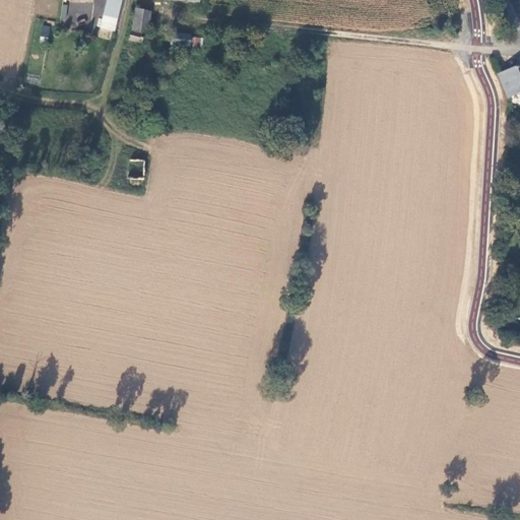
[(109,0),(102,27),(115,30),(122,0),(109,0)]
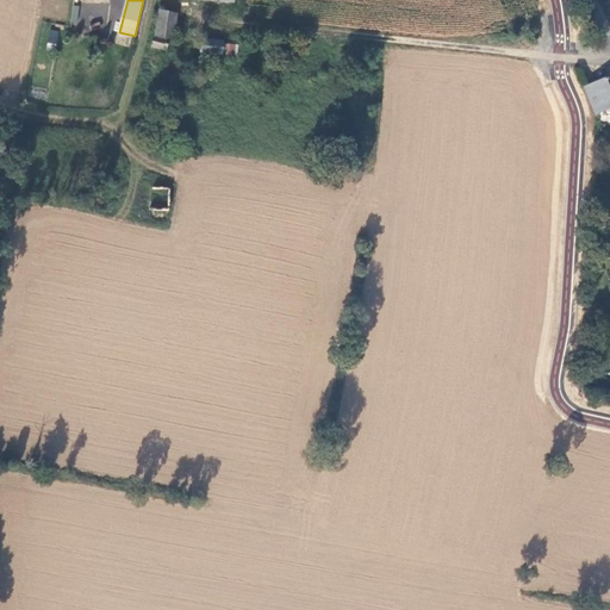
[(155,36),(165,38),(169,38),(173,39),(178,13),(160,11),(155,36)]
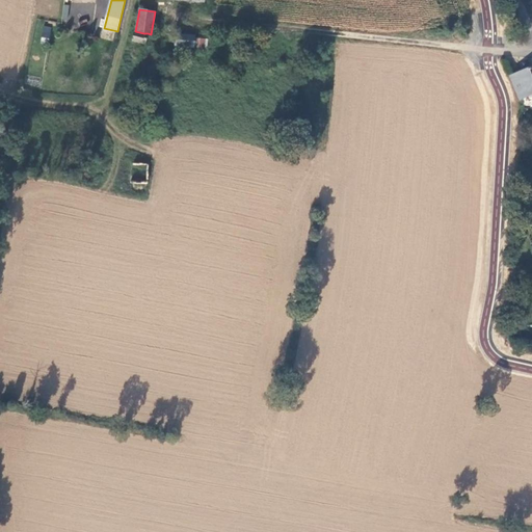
[(43,26),(42,37),(50,38),(51,27),(43,26)]
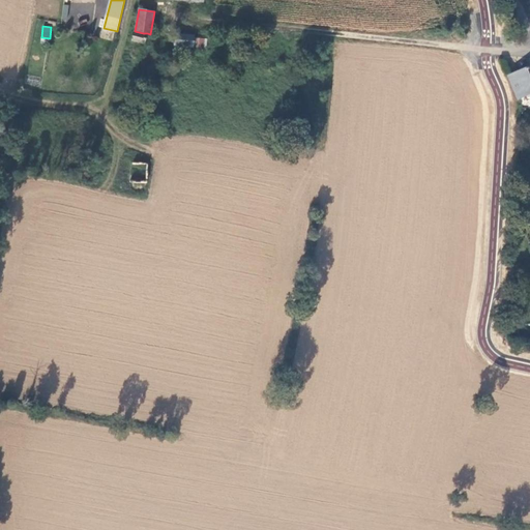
[(141,42),(143,33),(135,31),(133,40),(141,42)]
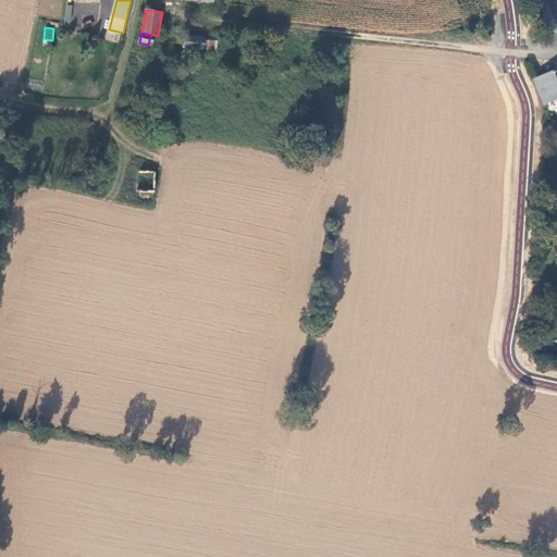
[(184,53),(203,56),(203,52),(205,39),(205,38),(185,37),(184,53)]
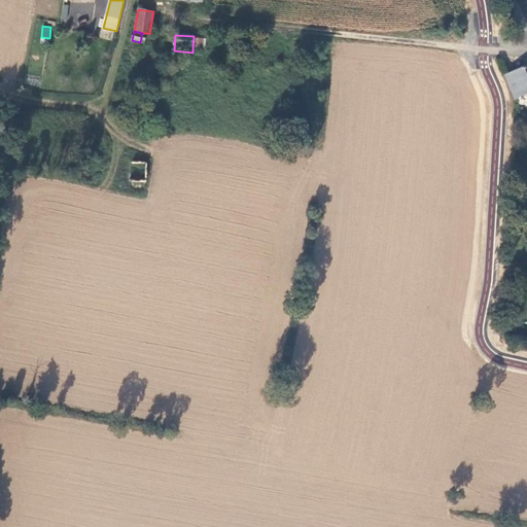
[(227,40),(194,37),(192,49),(226,53),(227,40)]
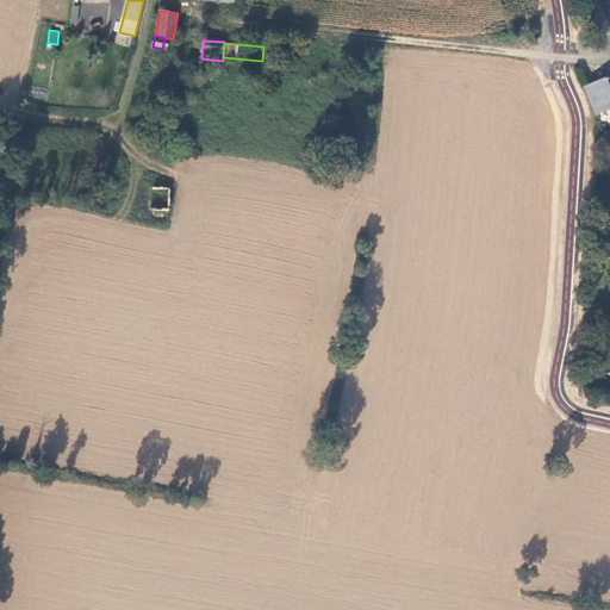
[(199,66),(180,63),(179,74),(198,78),(199,66)]
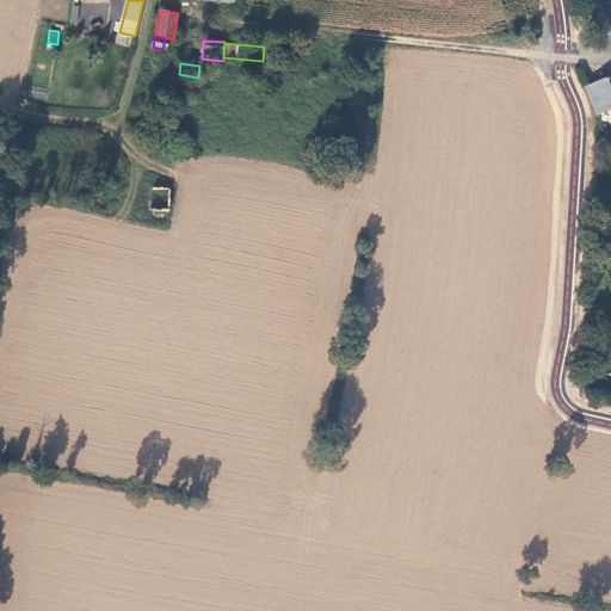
[(610,75),(585,87),(598,116),(610,109),(610,75)]
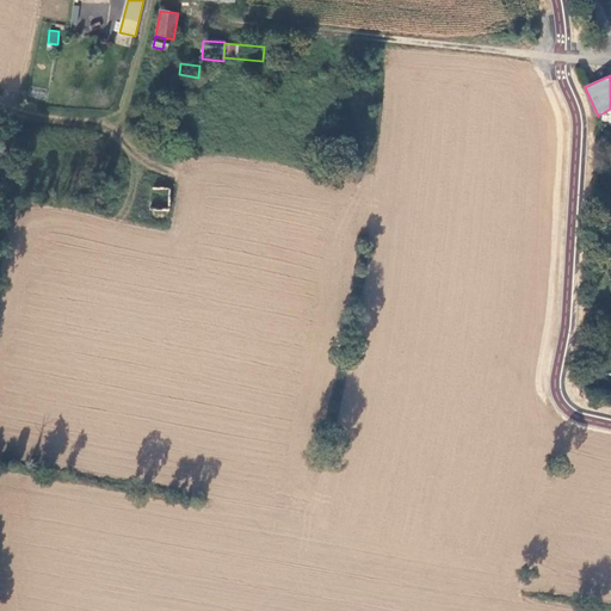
[(171,211),(150,210),(150,221),(170,222),(171,211)]
